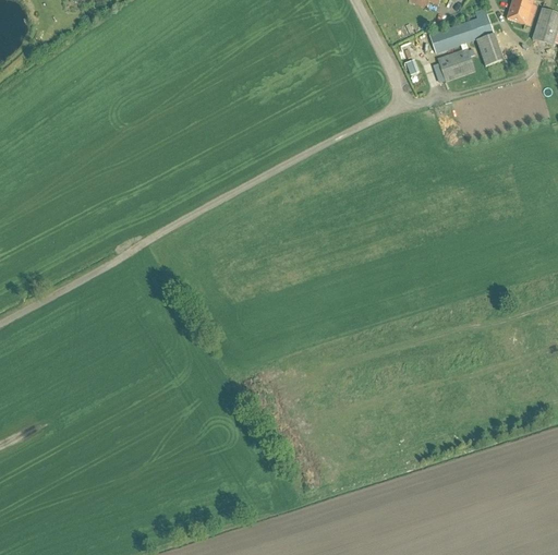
[(530,25),(536,5),(532,3),(533,0),(512,0),(508,17),(530,25)]
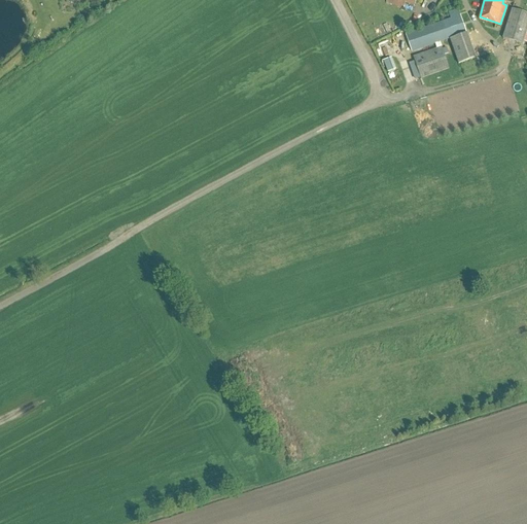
[(523,42),(526,29),(526,11),(512,6),(502,36),(523,42)]
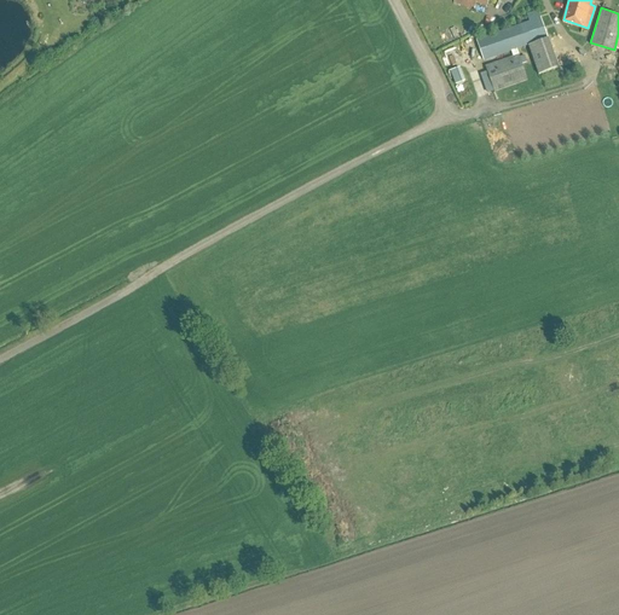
[(512,48),(516,47),(528,44),(534,62),(539,73),(557,67),(554,56),(538,10),(527,13),(530,19),(476,38),(484,58),(512,48)]
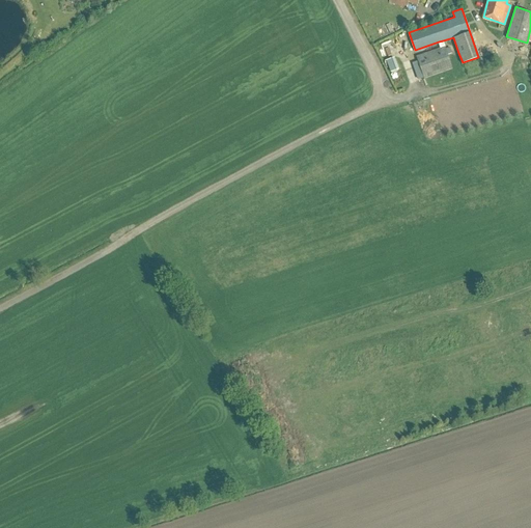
[(375,24),(360,32),(363,38),(379,30),(375,24)]
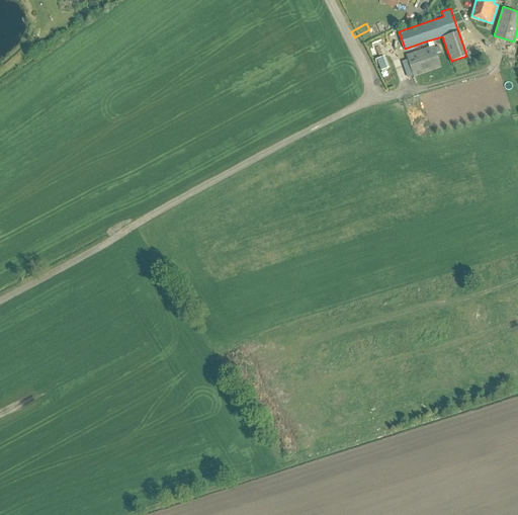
[(414,77),(441,67),(434,47),(432,39),(428,40),(430,48),(407,56),(414,77)]
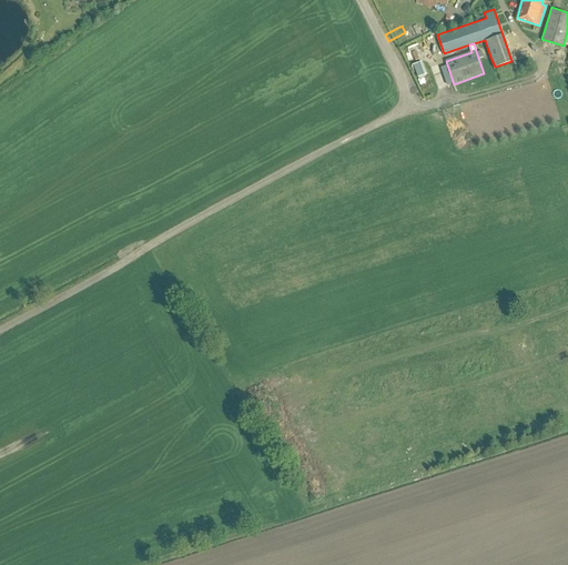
[(564,67),(566,57),(554,54),(551,64),(564,67)]
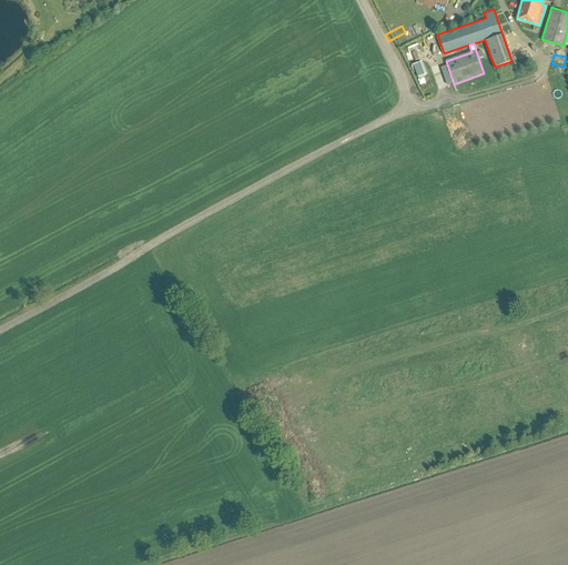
[(531,328),(526,332),(531,338),(537,333),(531,328)]
